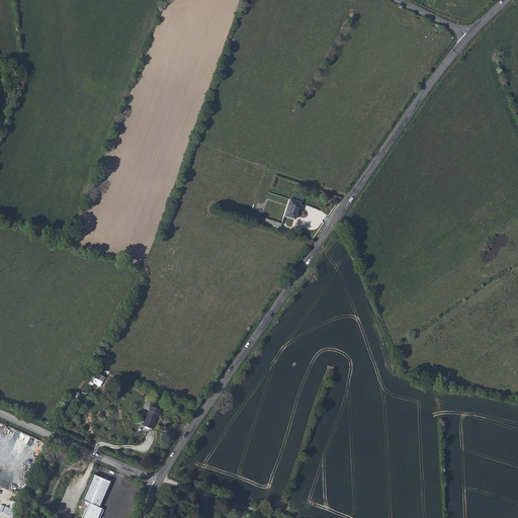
[(300,202),(290,198),(283,214),(294,219),(300,202)]
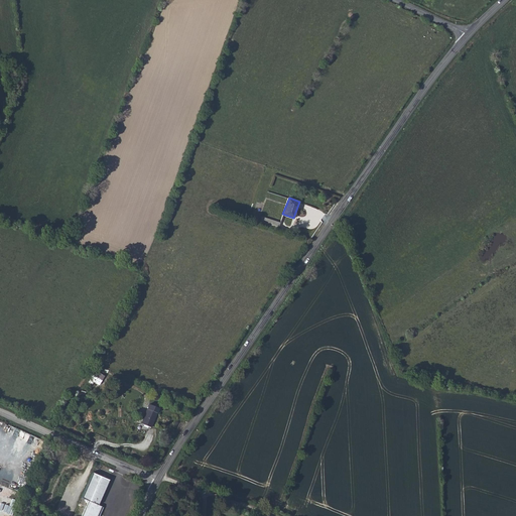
[(105,376),(93,369),(87,379),(90,380),(88,383),(92,385),(94,382),(99,385),(105,376)]
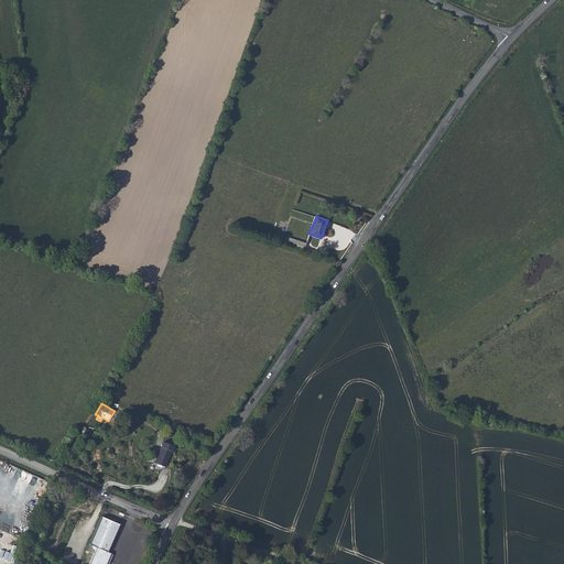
[(172,452),(160,447),(154,464),(165,468),(172,452)]
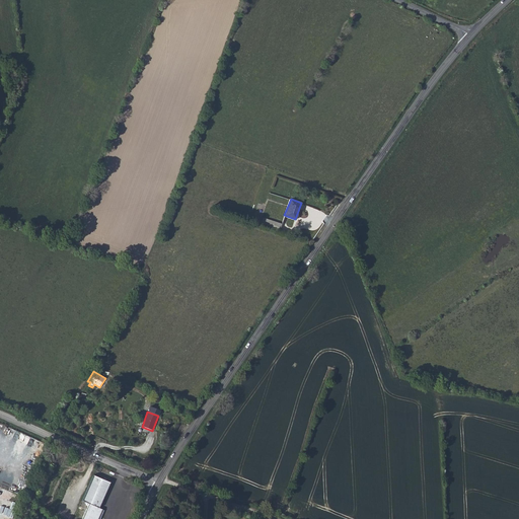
[(109,483),(93,475),(82,501),(81,501),(88,504),(81,518),(97,518),(102,510),(98,508),(109,483)]
